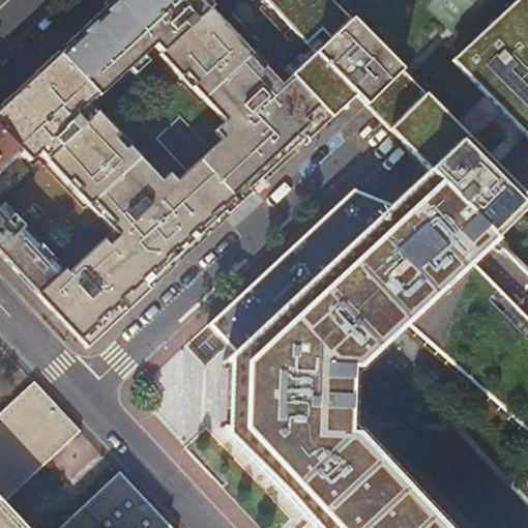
[(112,0),(58,50),(95,90),(111,76),(116,81),(132,66),(145,54),(155,45),(163,51),(160,53),(181,76),(187,70),(200,84),(196,87),(226,118),(215,127),(224,138),(213,147),(200,159),(242,203),(256,191),(252,186),(260,178),(299,142),(306,134),(311,139),(334,117),(293,72),(283,83),(279,86),(271,79),(275,75),(266,64),(262,67),(250,56),(254,52),(211,6),(207,9),(199,0),(112,0)]
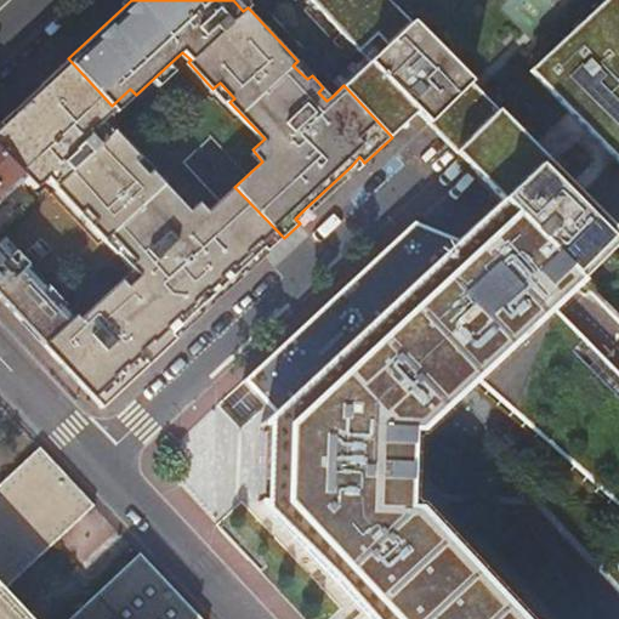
[(250,5),(245,0),(233,0),(243,11),(248,7),(250,5)]
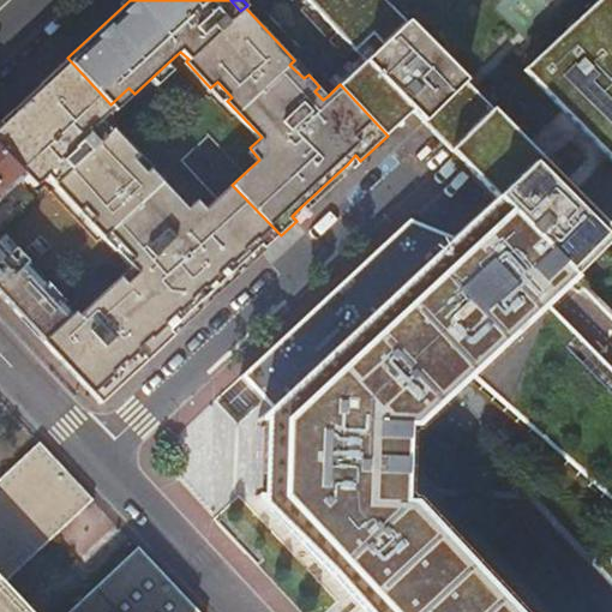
[(259,0),(340,84),(388,136),(415,109),(502,196),(579,274),(611,239),(611,217),(390,0),(259,0)]
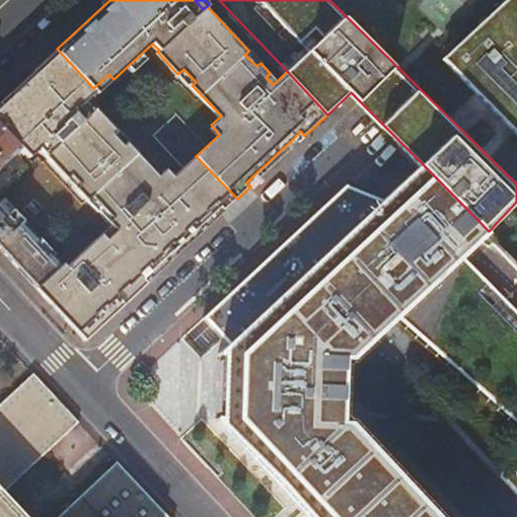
[(503,0),(445,56),(516,128),(516,0),(503,0)]
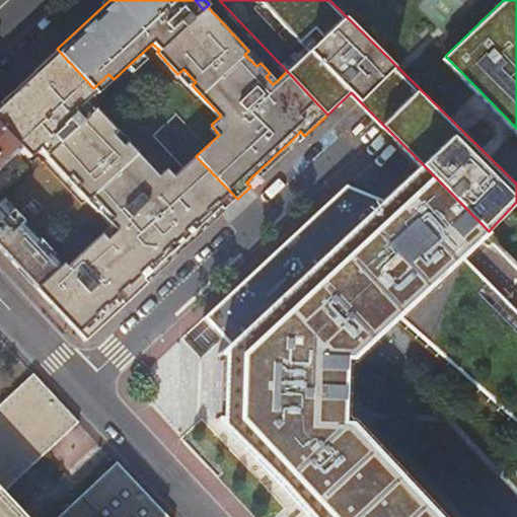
[(227,209),(235,200),(237,199),(196,156),(186,165),(177,173),(168,164),(159,173),(127,139),(124,141),(115,132),(118,129),(97,108),(96,109),(91,115),(82,104),(87,100),(95,93),(92,89),(93,88),(57,49),(12,91),(13,93),(0,105),(0,126),(21,148),(29,156),(41,146),(68,174),(74,169),(83,179),(77,185),(90,199),(96,193),(119,218),(115,221),(120,227),(109,236),(103,231),(68,265),(64,263),(39,287),(58,307),(87,340),(149,282),(145,277),(223,204),(227,209)]
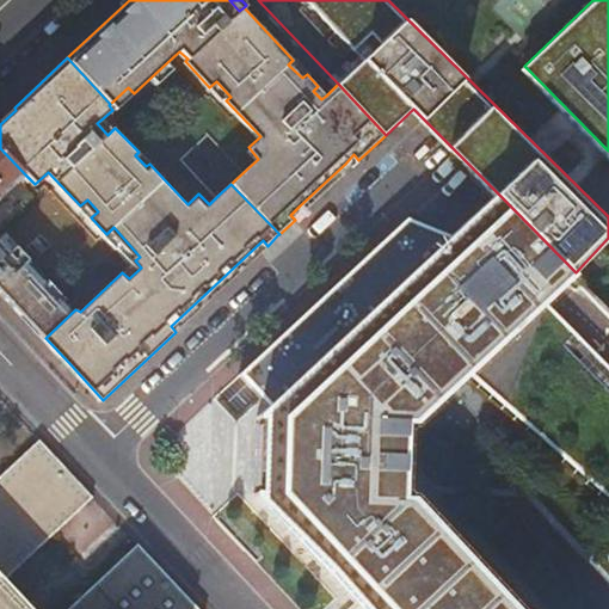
[(295,57),(293,60),(288,65),(302,78),(307,74),(308,72),(295,57)]
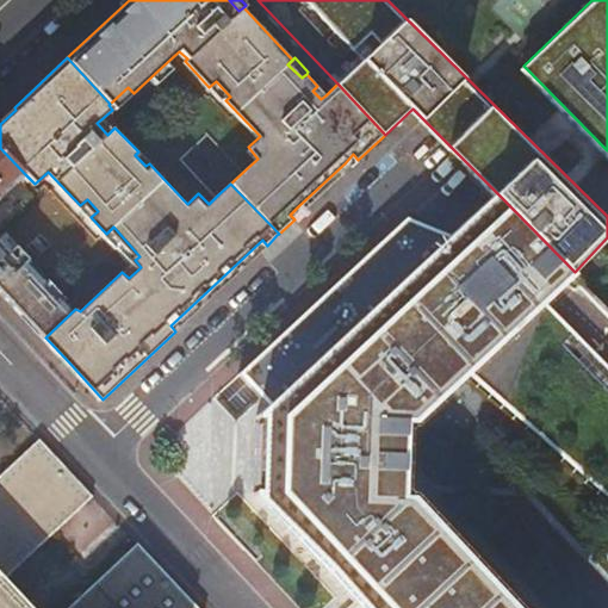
[(167,62),(152,76),(157,84),(173,69),(167,62)]
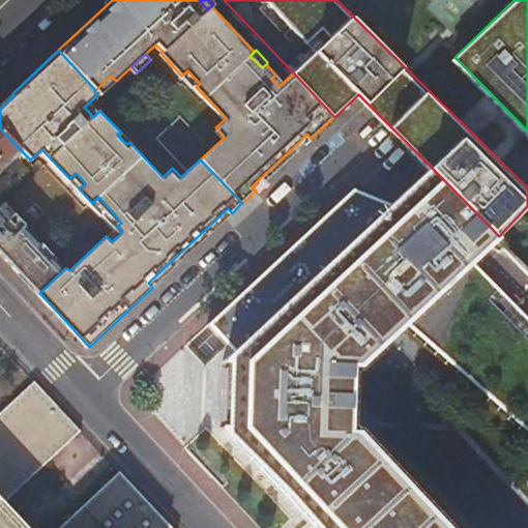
[(194,89),(196,87),(200,84),(187,70),(181,76),(194,89)]
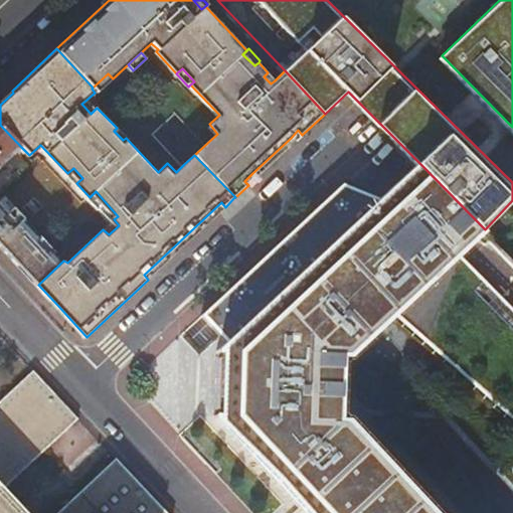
[(271,83),(275,80),(268,72),(264,76),(271,83)]
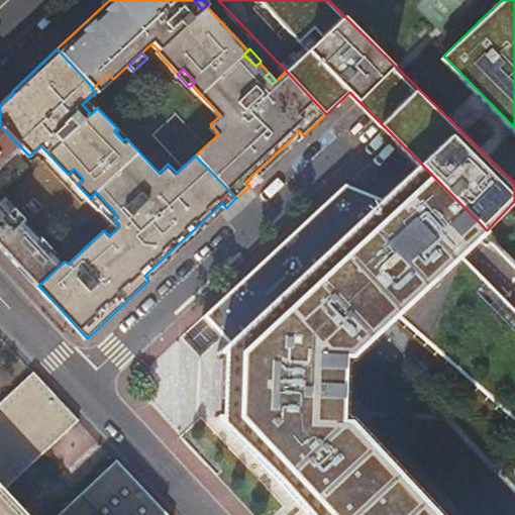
[(108,74),(93,88),(98,93),(113,79),(108,74)]
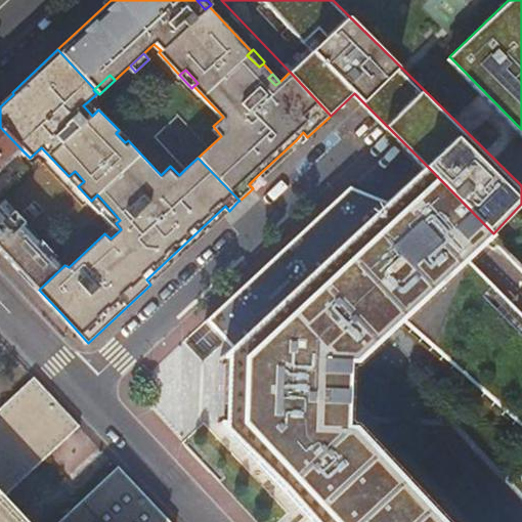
[(97,111),(88,101),(83,105),(92,116),(97,111)]
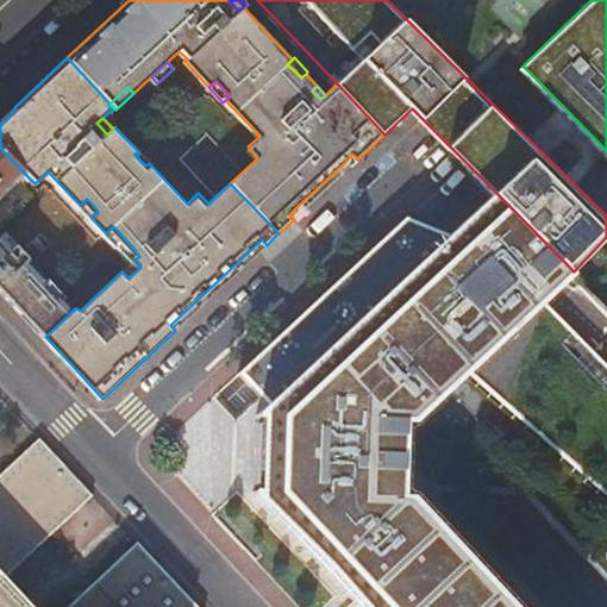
[(212,135),(198,148),(230,183),(245,169),(212,135)]
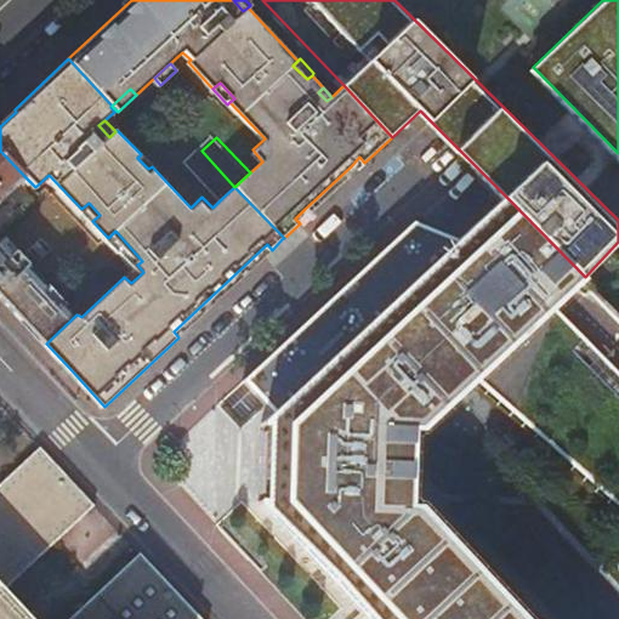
[(0,199),(26,177),(0,151),(0,199)]
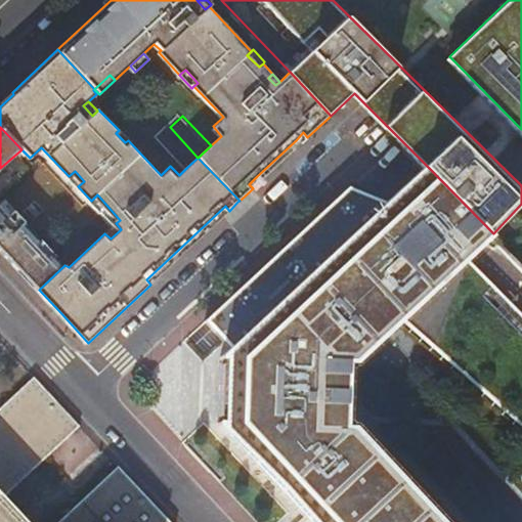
[(198,158),(170,127),(159,137),(187,167),(198,158)]
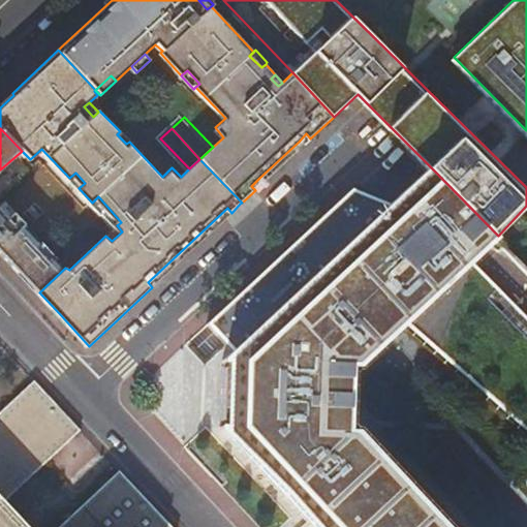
[(126,144),(129,142),(131,138),(122,129),(120,131),(117,134),(126,144)]
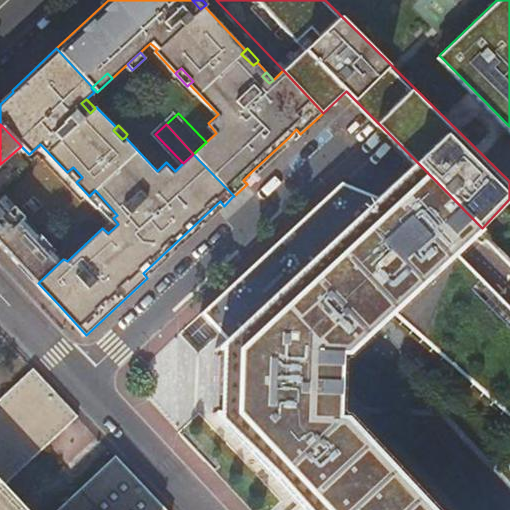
[(292,141),(300,134),(296,129),(289,137),(292,141)]
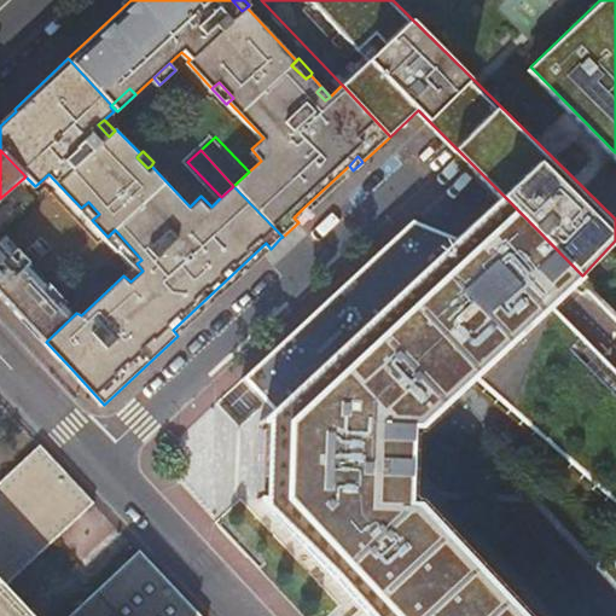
[(582,275),(505,197),(462,236),(414,219),(242,378),(268,405),(263,509),(364,615),(530,615),(411,497),(412,434),(478,373),(552,303),(582,275)]
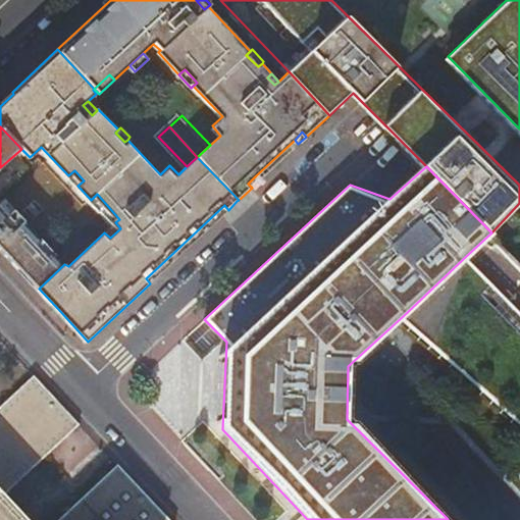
[(74,170),(68,175),(78,186),(84,180),(74,170)]
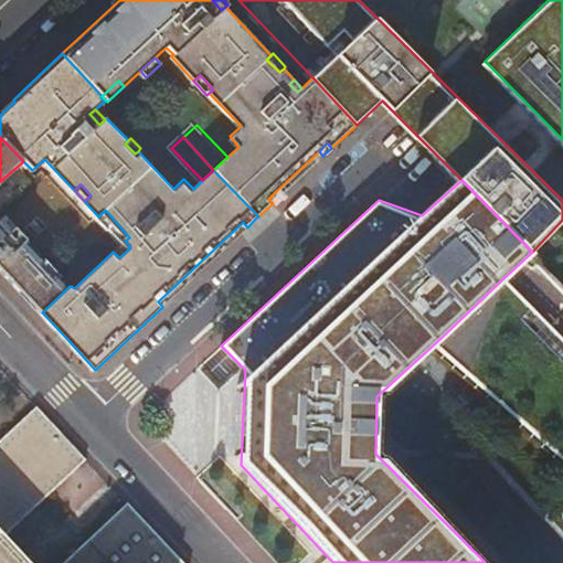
[(268,199),(273,203),(282,194),(277,190),(268,199)]
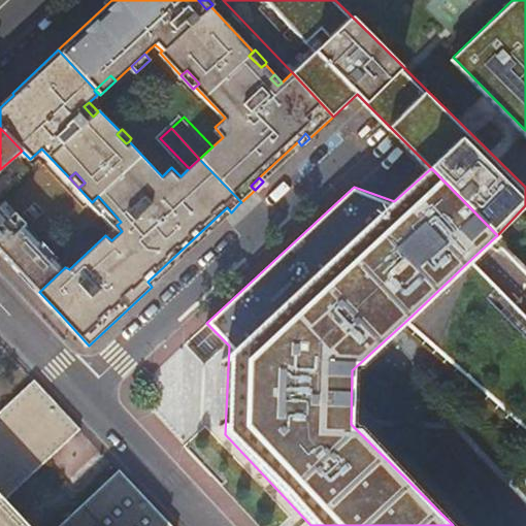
[(114,227),(117,225),(121,222),(98,196),(92,202),(114,227)]
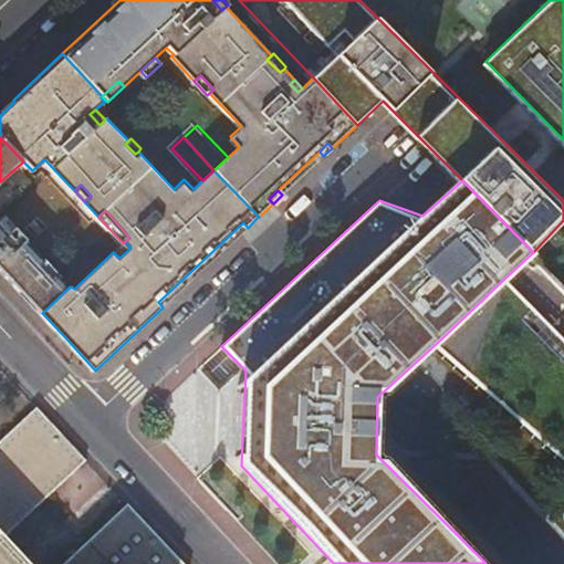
[(0,267),(23,293),(42,313),(70,286),(4,216),(0,219),(0,267)]
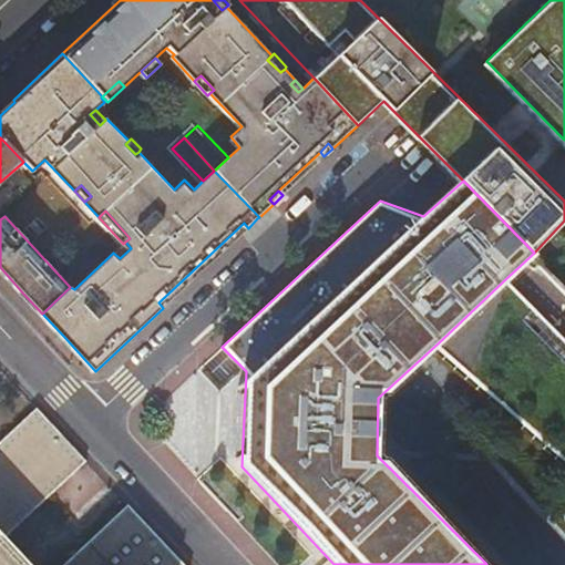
[(164,306),(212,262),(248,228),(244,223),(158,302),(163,308),(164,306)]
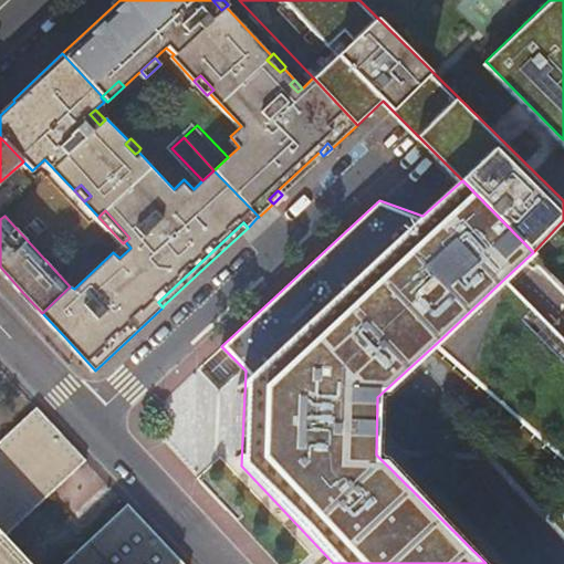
[(123,243),(113,252),(119,258),(131,248),(125,241),(123,243)]
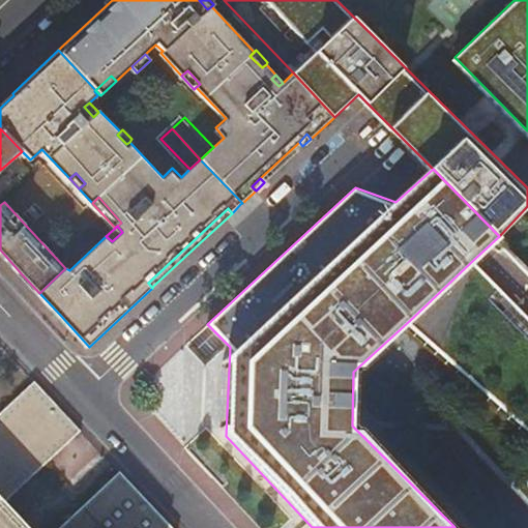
[(527,313),(473,260),(410,320),(527,428),(527,313)]
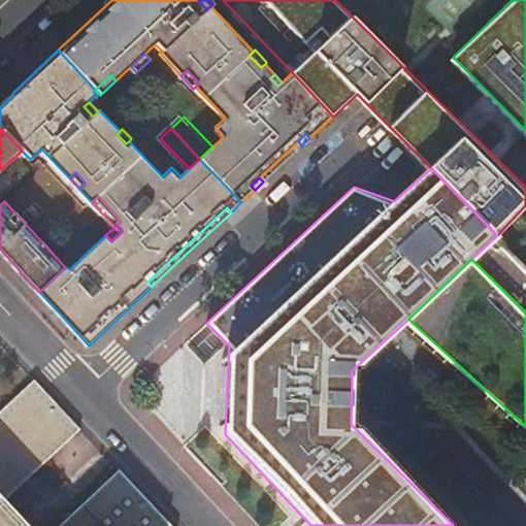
[(172,525),(119,468),(57,525),(26,525),(3,500),(80,427),(34,377),(0,409),(0,525),(172,525)]
